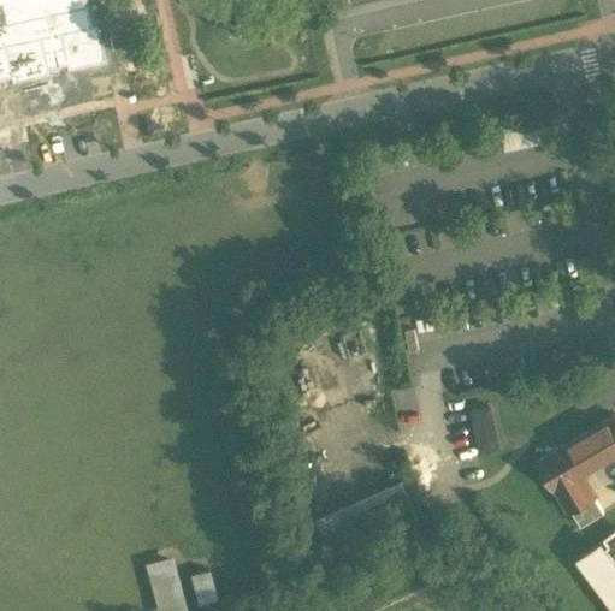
[(94,0),(0,0),(0,89),(108,64),(94,0)]
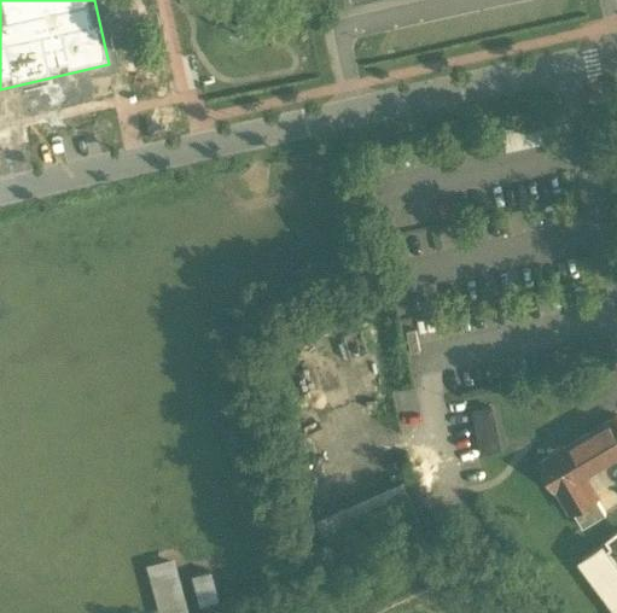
[(543,123),(501,132),(505,153),(548,145),(543,123)]
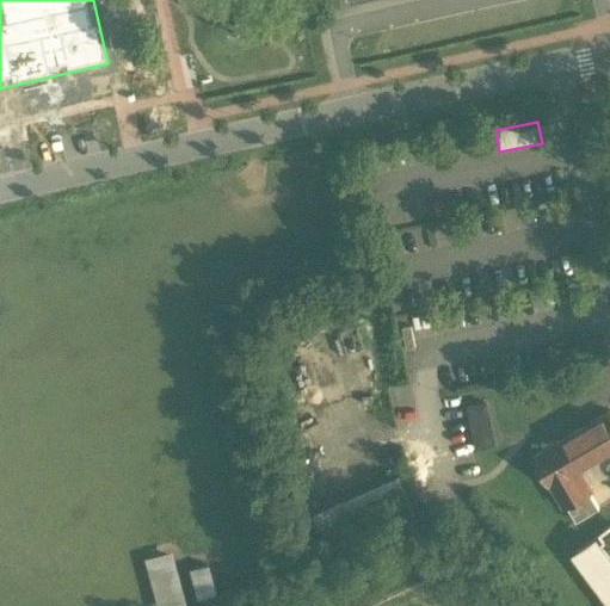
[(482,447),(504,441),(492,400),(470,406),(482,447)]
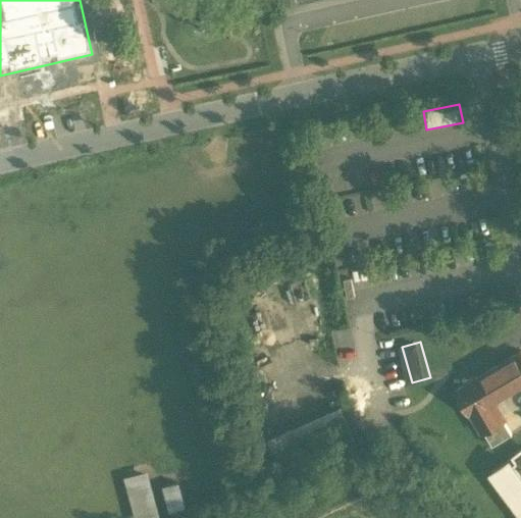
[(520,353),(455,393),(468,415),(469,414),(480,434),(482,433),(490,448),(510,435),(502,422),(504,421),(491,401),(520,383),(520,353)]
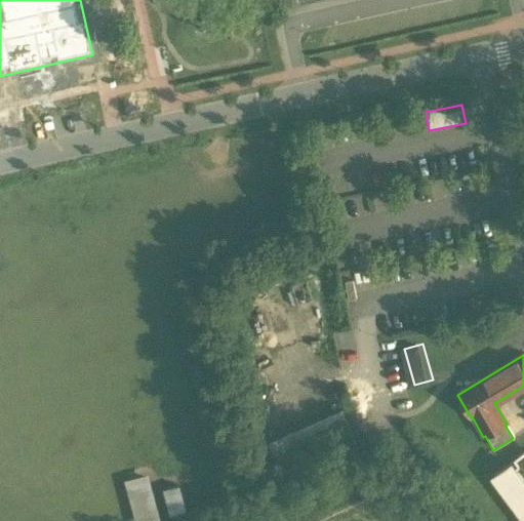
[(341,411),(267,444),(279,473),(354,440),(341,411)]
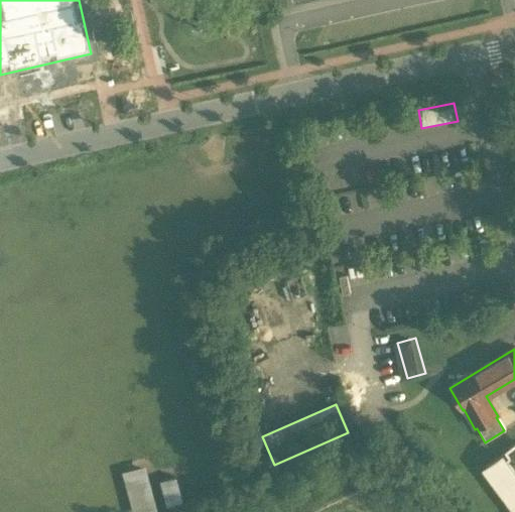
[(514,511),(514,438),(477,468),(509,511),(514,511)]
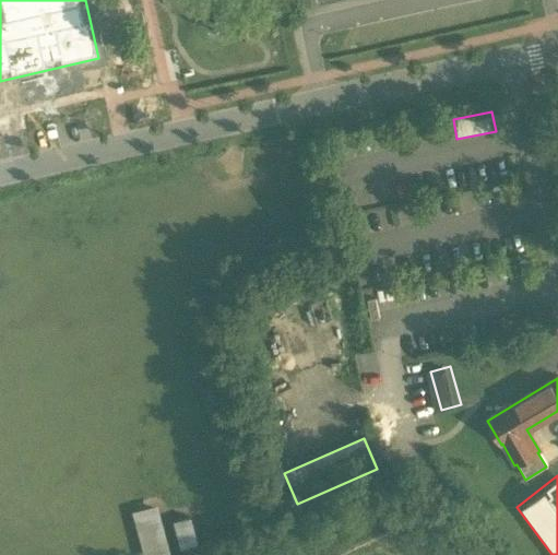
[(154,511),(137,516),(146,554),(166,554),(154,511)]
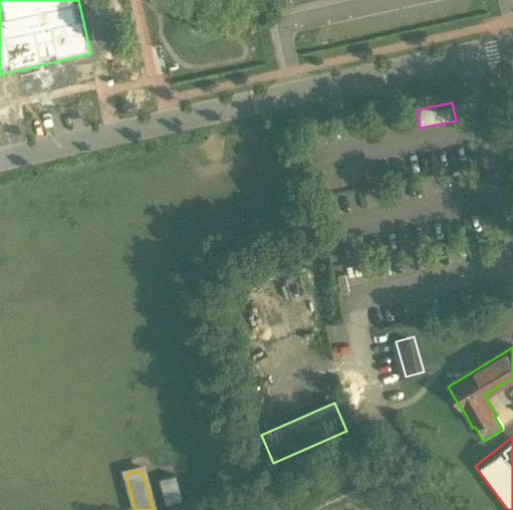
[(174,477),(161,481),(168,505),(180,502),(174,477)]
